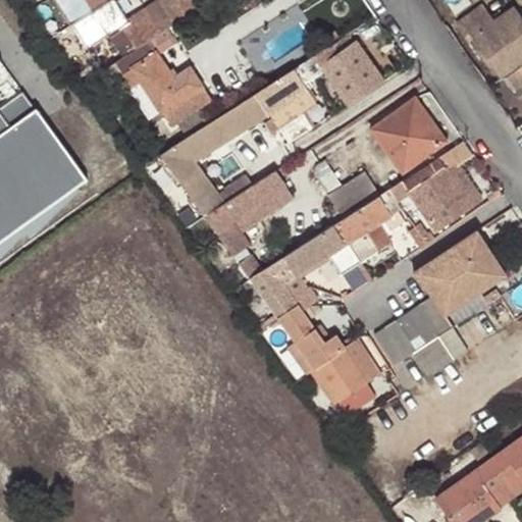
[(51,0),(86,48),(125,19),(112,0),(51,0)]
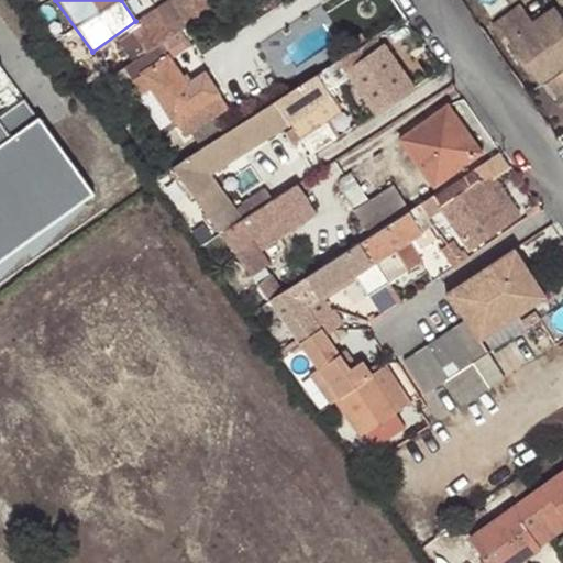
[(161,43),(199,18),(186,0),(175,0),(140,22),(144,28),(156,46),(161,43)]
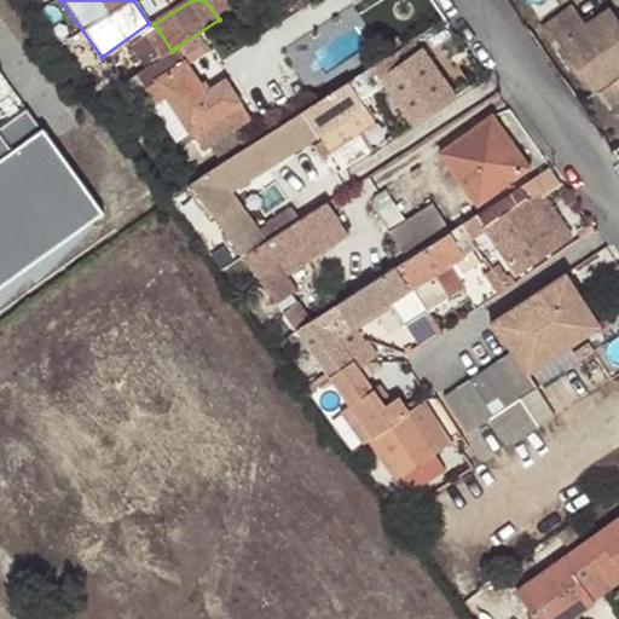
[(559,6),(554,0),(519,0),(536,22),(559,6)]
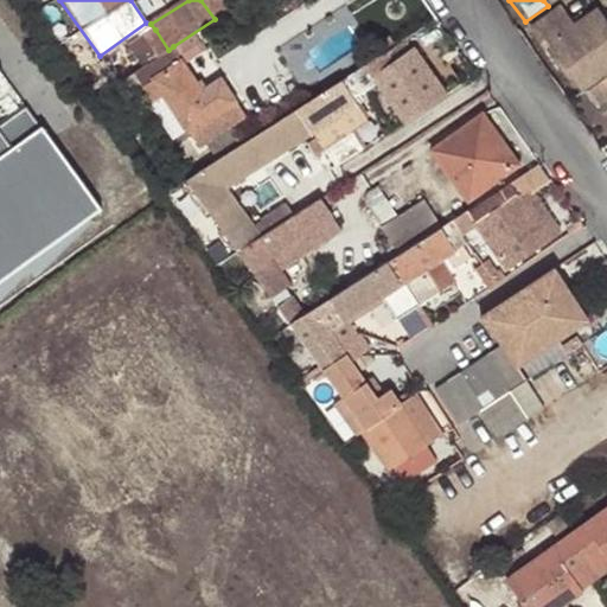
[(573,27),(560,10),(537,26),(594,106),(606,97),(606,30),(595,13),(573,27)]
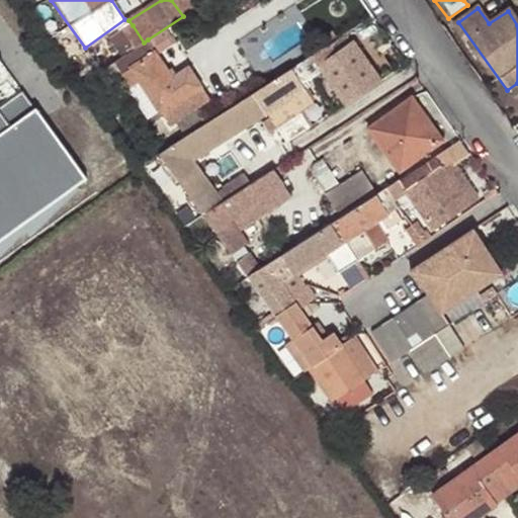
[(109,40),(121,58),(144,42),(133,25),(109,40)]
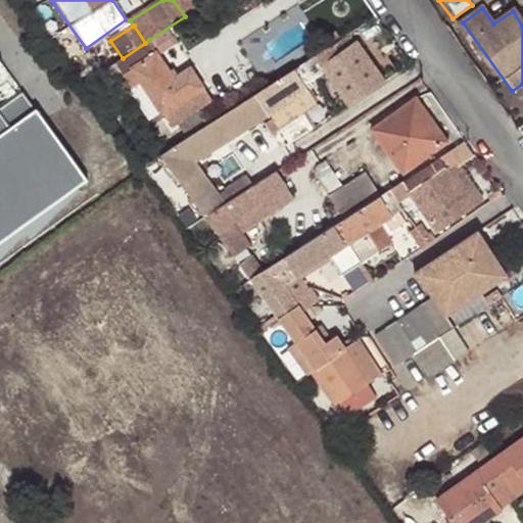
[(123,58),(112,64),(131,89),(139,86),(163,117),(170,114),(179,126),(212,102),(190,69),(175,78),(149,40),(145,43),(123,58)]
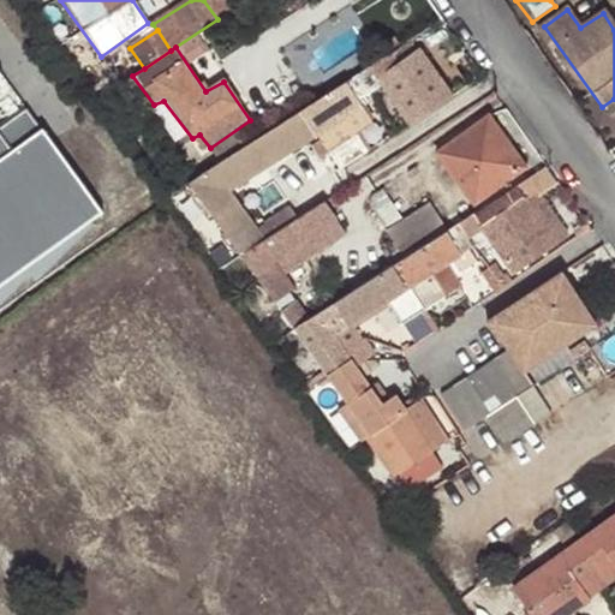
[(374,77),(368,69),(345,83),(357,100),(380,85),(407,126),(451,97),(417,48),(374,77)]
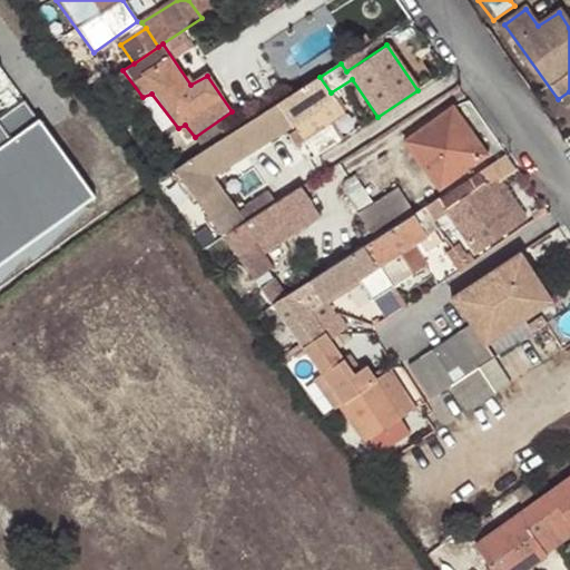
[(320,77),(278,104),(293,126),(314,159),(337,144),(327,128),(346,115),(331,92),(320,77)]
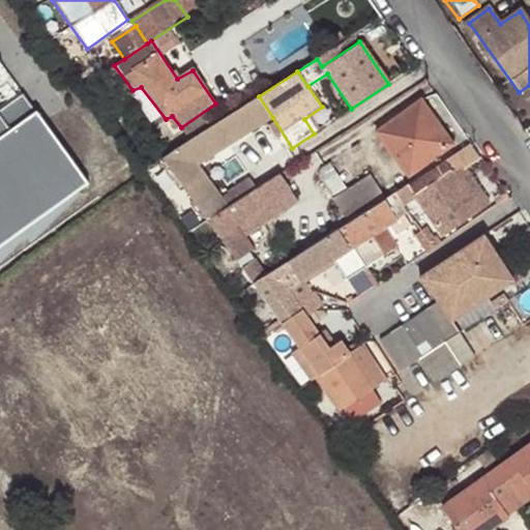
[(0,248),(88,184),(22,94),(0,110),(0,248)]
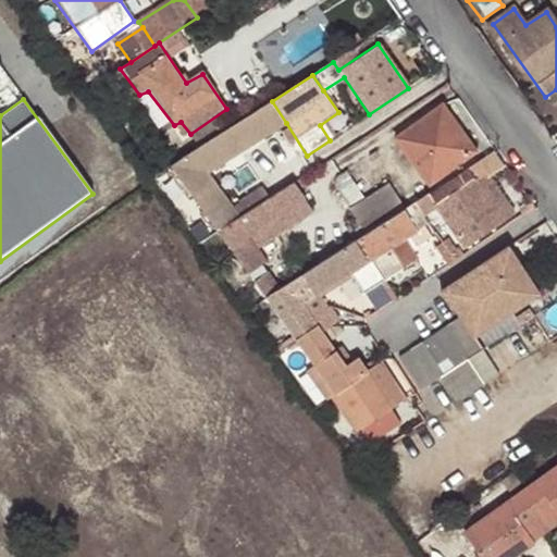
[(196,151),(171,168),(203,211),(224,198),(207,174),(286,123),(272,101),(196,151)]
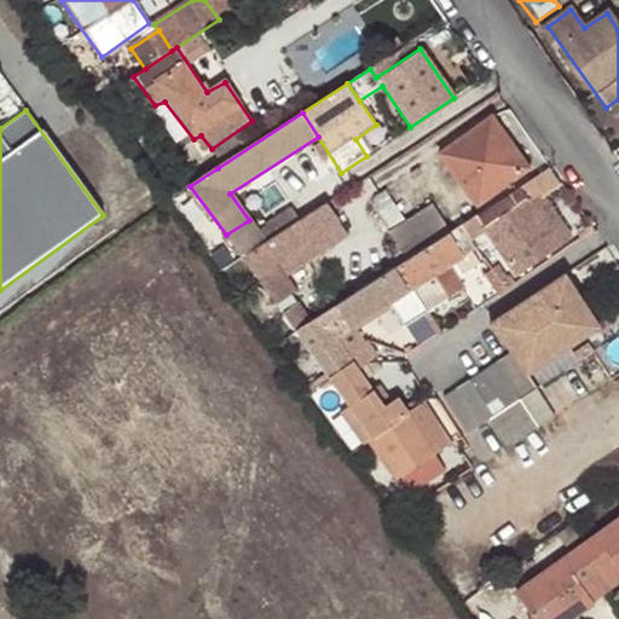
[(528,169),(492,117),(439,154),(476,207),(528,169)]
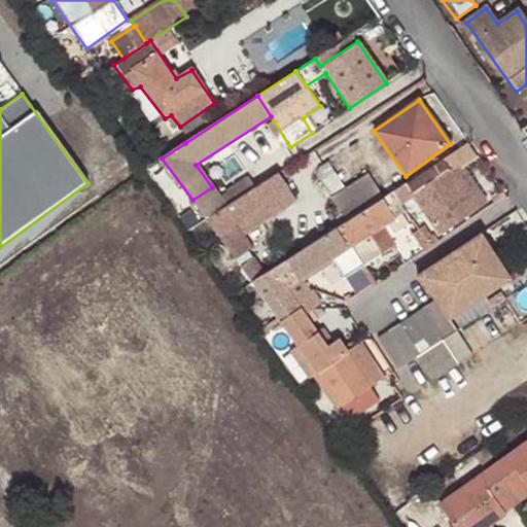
[(175,130),(152,145),(162,159),(185,143),(175,130)]
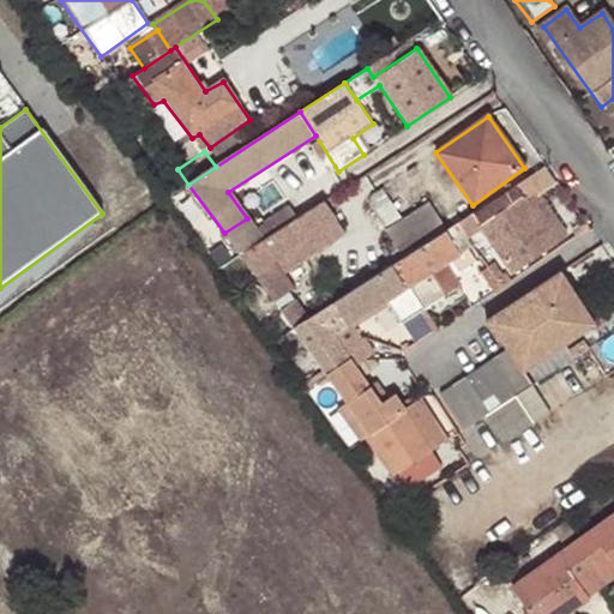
[(540,197),(557,185),(545,169),(456,224),(467,239),(481,230),(511,274),(565,238),(554,220),(542,228),(525,205),(540,197)]
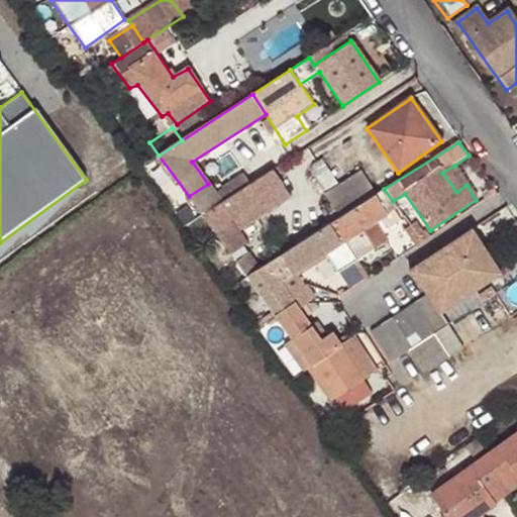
[(214,195),(197,207),(205,219),(274,174),(263,159),(239,174),(242,177),(214,195)]
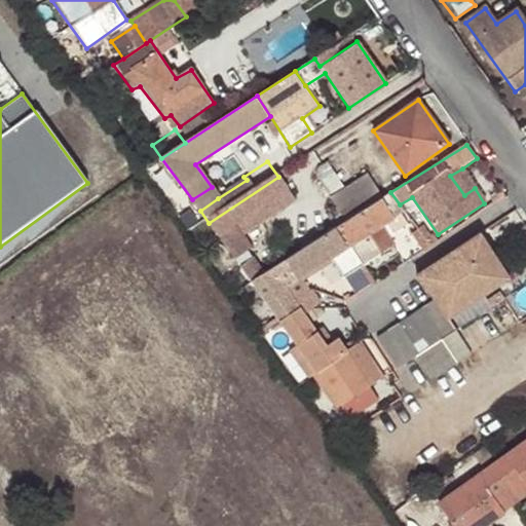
[(475,188),(462,168),(450,176),(464,195),(475,188)]
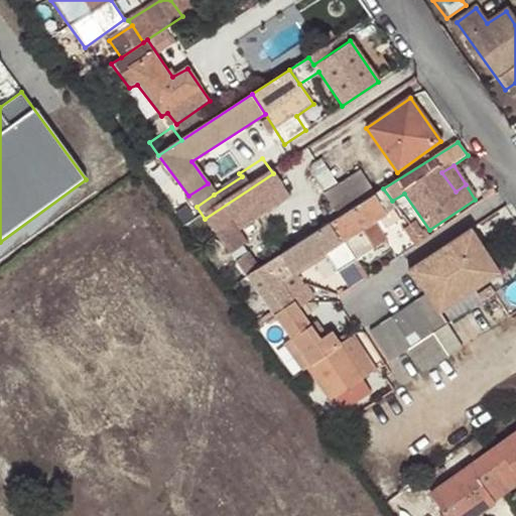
[(359,171),(324,195),(339,217),(374,195),(359,171)]
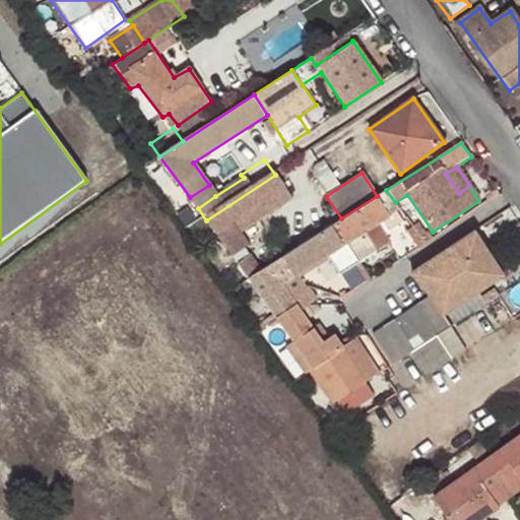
[(275,175),(206,220),(232,256),(249,245),(241,233),(235,223),(285,188),(275,175)]
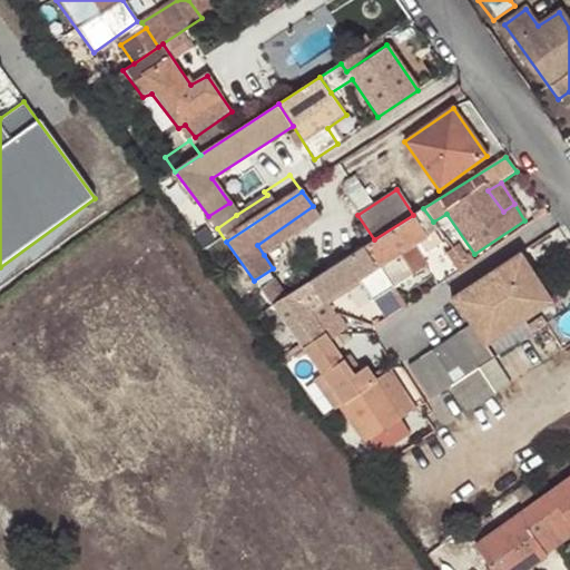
[(229,203),(208,216),(217,228),(236,215),(229,203)]
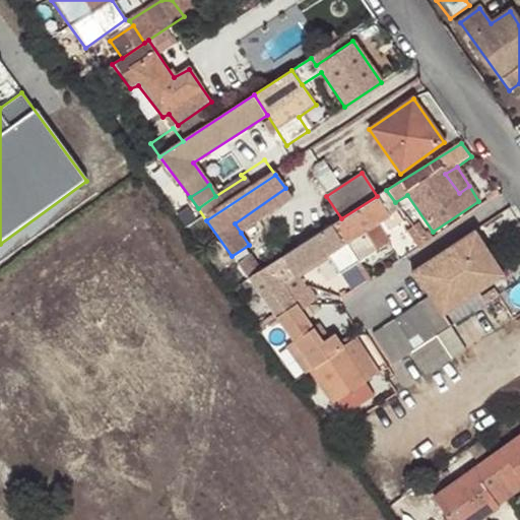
[(293,197),(285,188),(235,223),(241,233),(293,197)]
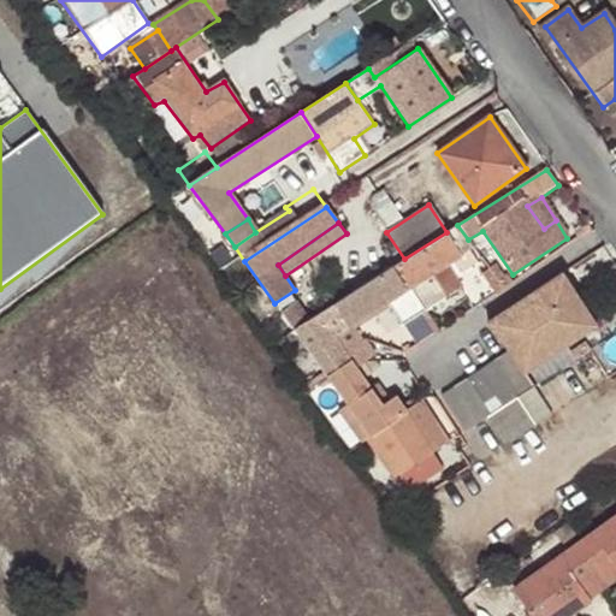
[(468,240),(457,225),(446,232),(404,259),(396,265),(426,311),(460,289),(446,265),(473,248),(468,240)]
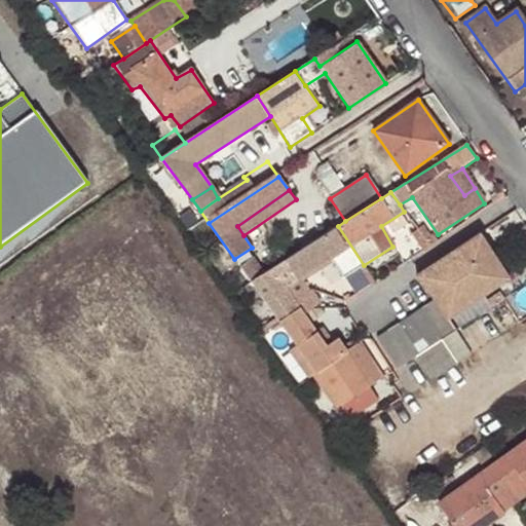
[(338,226),(288,259),(301,280),(331,260),(344,277),(364,265),(338,226)]
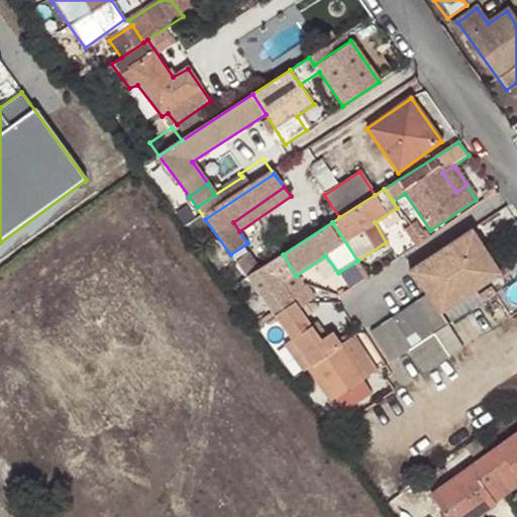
[(421,245),(429,239),(418,223),(410,228),(421,245)]
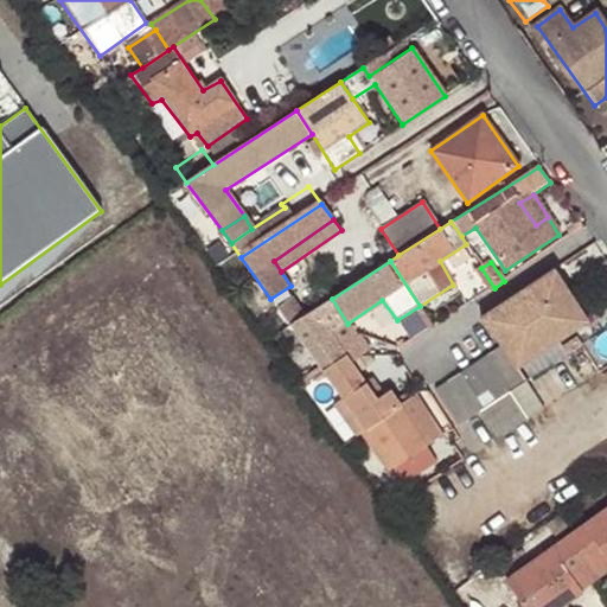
[(503,347),(515,362),(579,319),(561,292),(567,287),(554,270),(479,319),(493,338),(497,337),(503,347)]
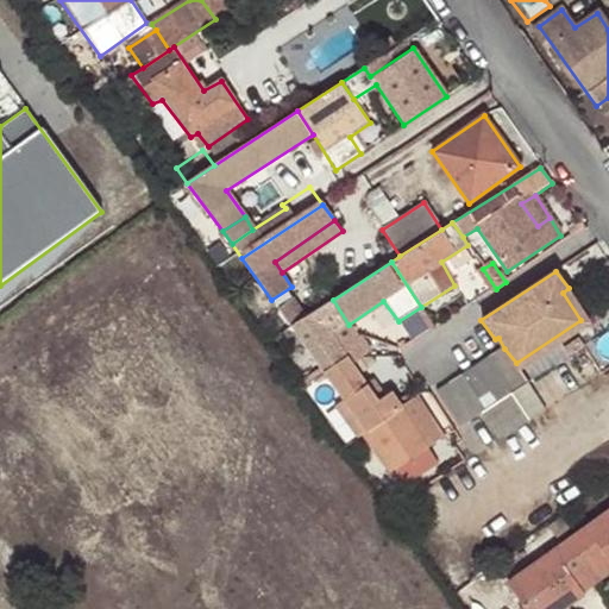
[(277,309),(290,327),(307,318),(294,300),(277,309)]
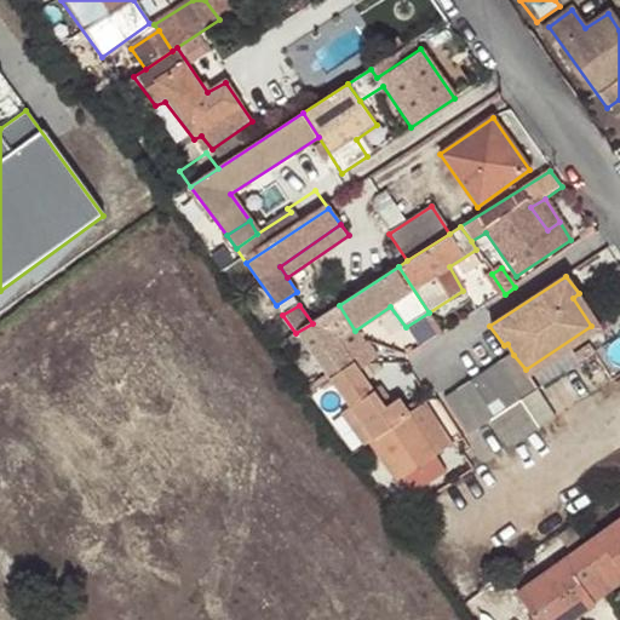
[(296,333),(329,379),(354,363),(339,342),(355,331),(339,305),(313,323),(296,333)]
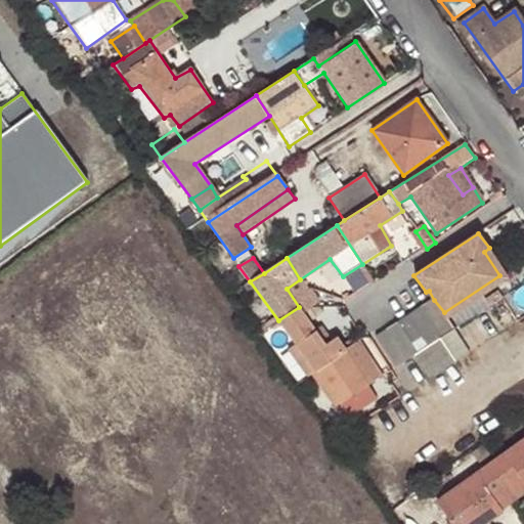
[(441,338),(455,330),(444,312),(434,300),(376,339),(395,368),(412,356),(415,355),(441,338)]
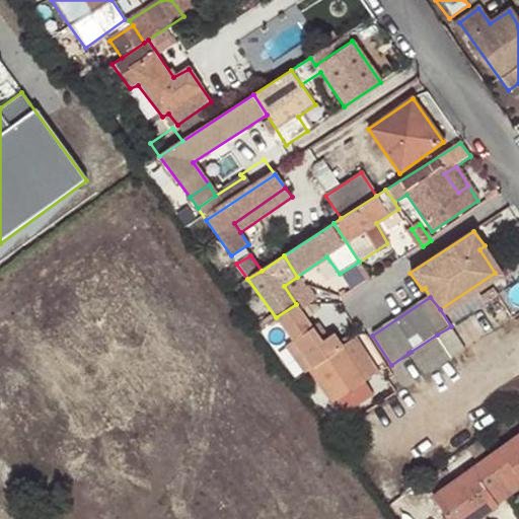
[(276,317),(312,367),(352,341),(347,332),(324,347),(301,311),(296,304),(276,317)]
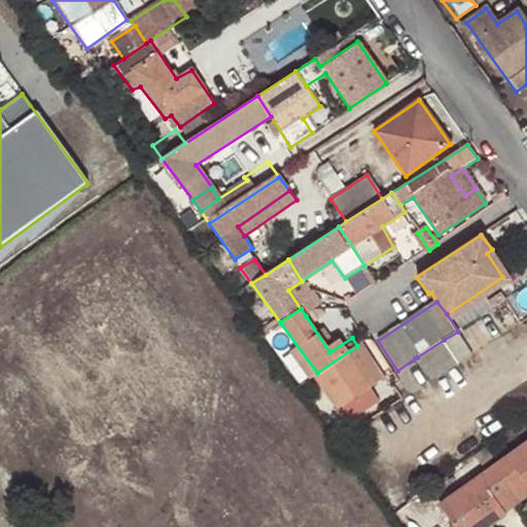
[(460,364),(444,340),(417,357),(433,383),(460,364)]
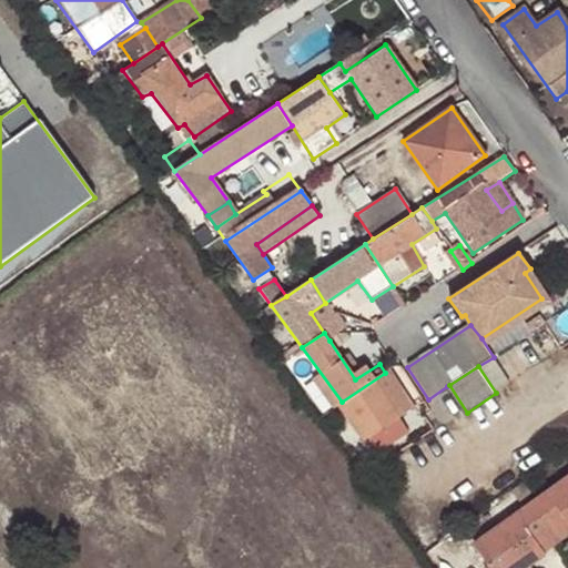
[(342,402),(367,437),(411,411),(385,373),(342,402)]
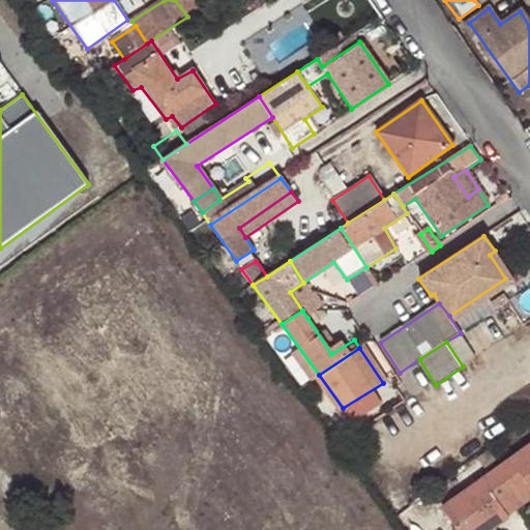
[(529,445),(442,508),(458,529),(494,529),(495,529),(509,520),(507,516),(529,499),(529,445)]
